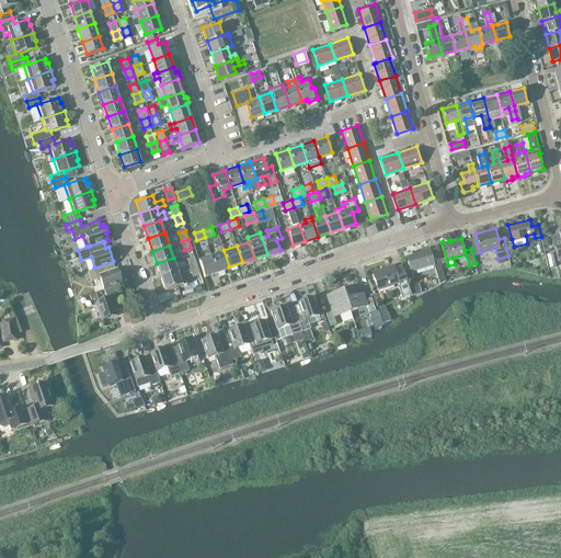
[(434,263),(437,274),(444,272),(441,260),(434,261),(430,246),(420,249),(421,251),(407,255),(411,271),(434,263)]
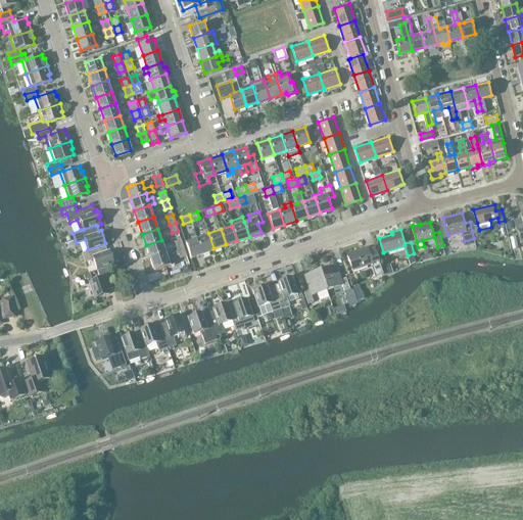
[(208,233),(197,237),(202,252),(214,248),(208,233)]
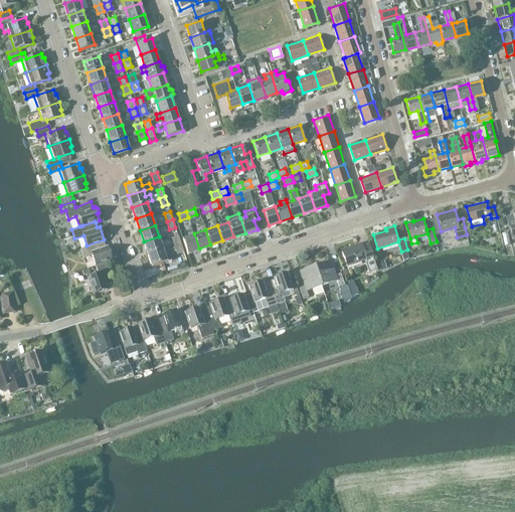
[(502,244),(511,241),(507,229),(498,232),(502,244)]
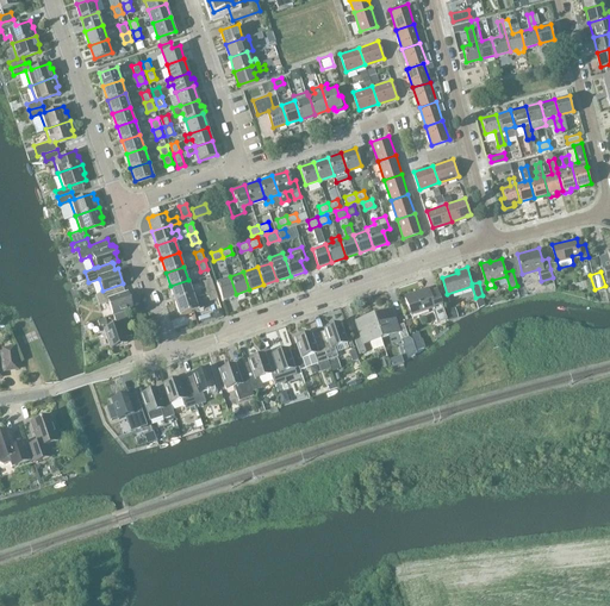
[(225,279),(216,281),(222,299),(236,294),(230,276),(225,279)]
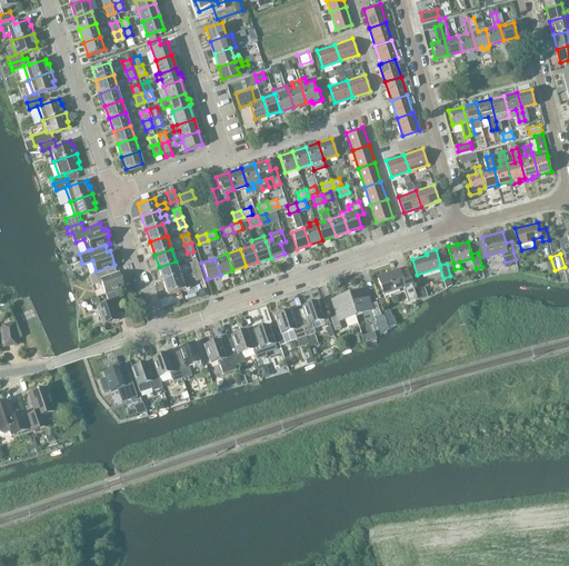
[(192,269),(199,268),(197,259),(190,260),(192,269)]
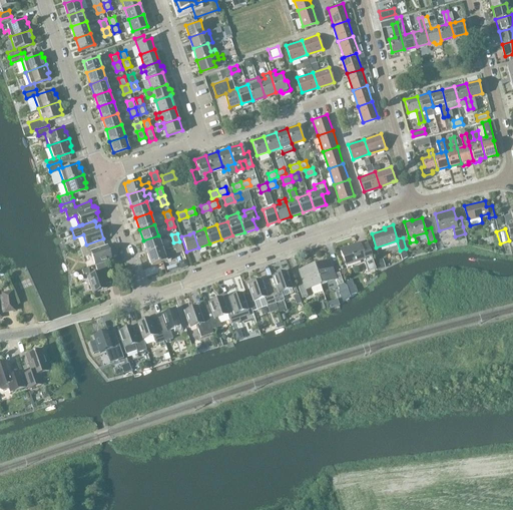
[(158,235),(143,240),(147,252),(162,247),(158,235)]
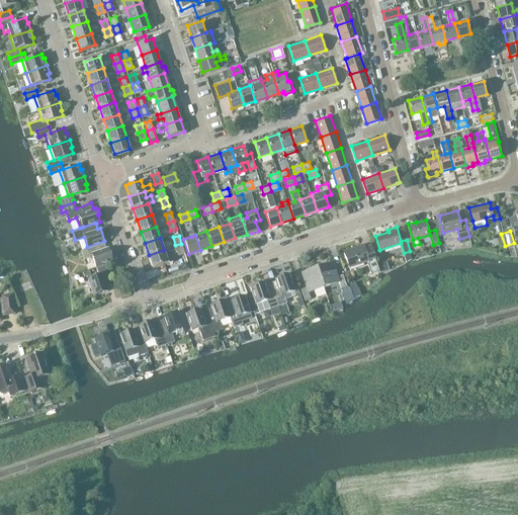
[(87,247),(81,249),(84,258),(92,255),(96,266),(105,263),(113,260),(108,246),(106,247),(104,241),(87,247)]
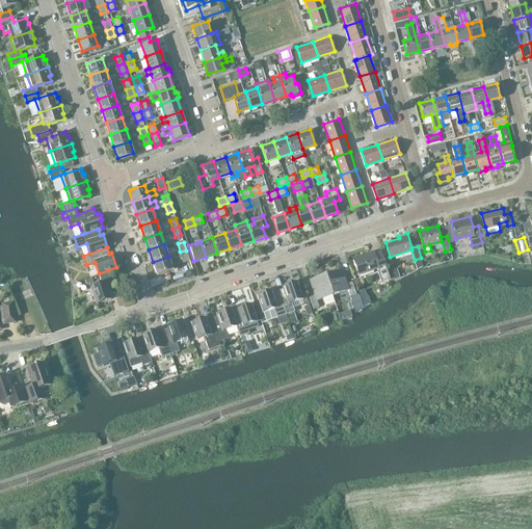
[(186,250),(180,252),(183,260),(189,259),(186,250)]
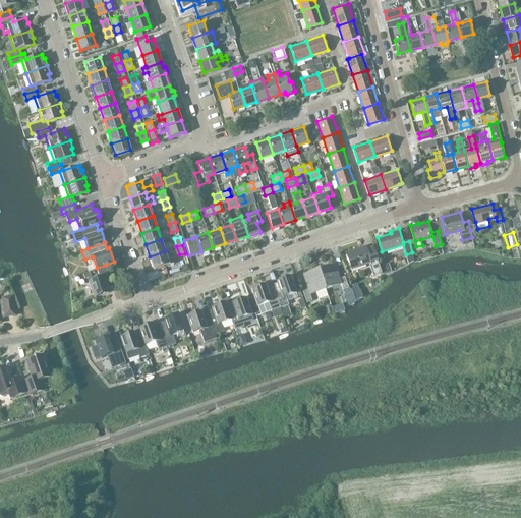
[(346,252),(351,268),(369,262),(370,265),(372,274),(381,272),(372,246),(366,248),(365,246),(346,252)]
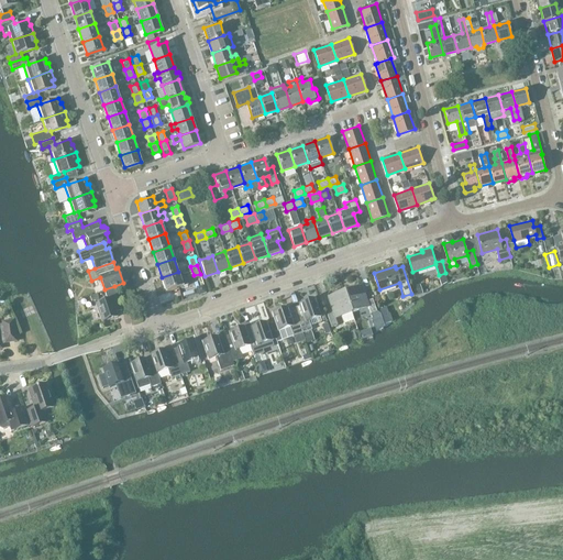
[(178,272),(162,277),(165,289),(183,284),(188,282),(186,275),(179,277),(178,272)]
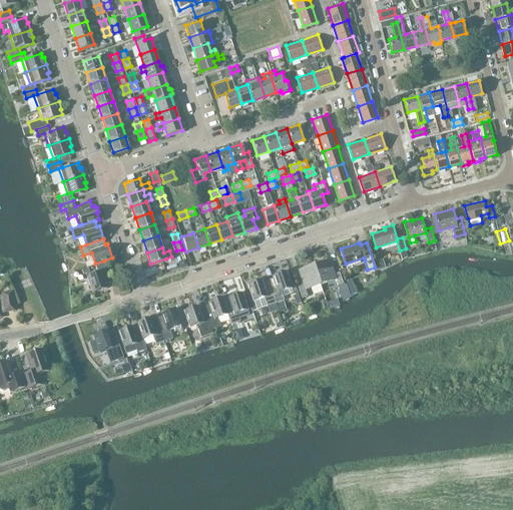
[(334,273),(330,259),(314,264),(321,283),(336,278),(338,284),(343,282),(339,271),(334,273)]
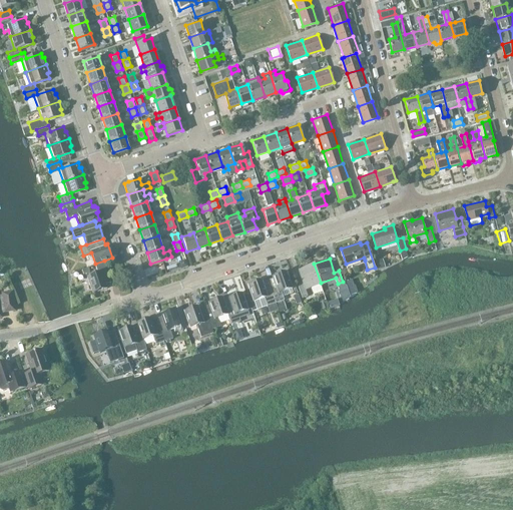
[(97,271),(87,275),(92,291),(106,286),(105,283),(111,281),(104,261),(95,264),(97,271)]
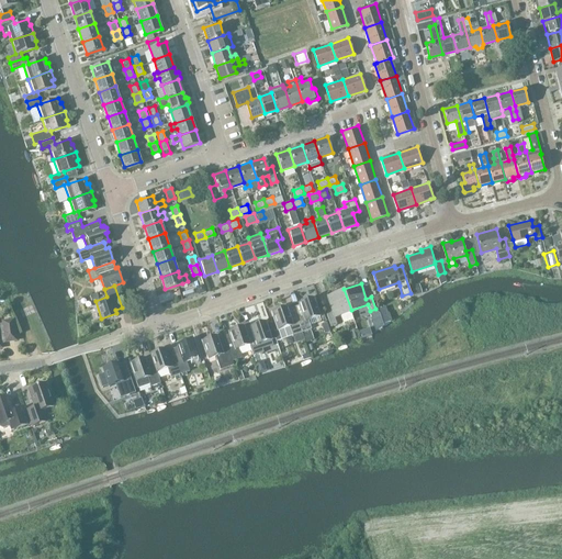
[(351,310),(344,289),(327,294),(333,310),(326,312),(330,324),(337,322),(335,315),(341,313),(344,322),(355,317),(351,310)]
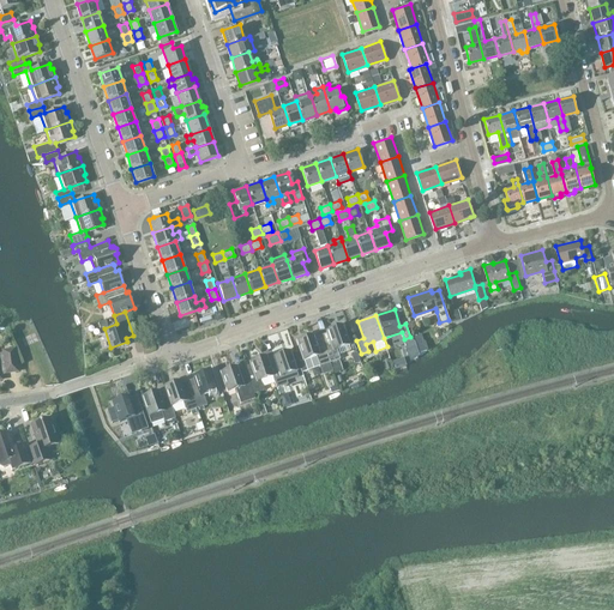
[(320,333),(330,360),(339,356),(336,346),(349,342),(343,322),(335,325),(332,324),(329,325),(327,327),(326,328),(326,331),(320,333)]
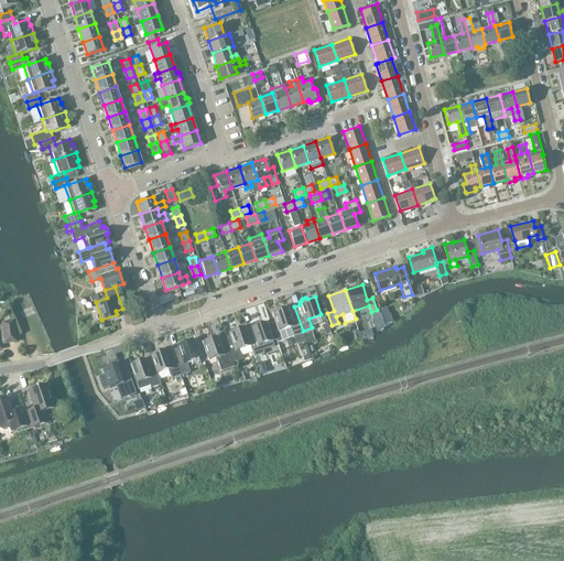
[(281,338),(294,334),(303,331),(294,306),(289,308),(288,305),(286,305),(285,304),(284,303),(280,305),(279,306),(280,309),(272,311),(279,328),(281,338)]
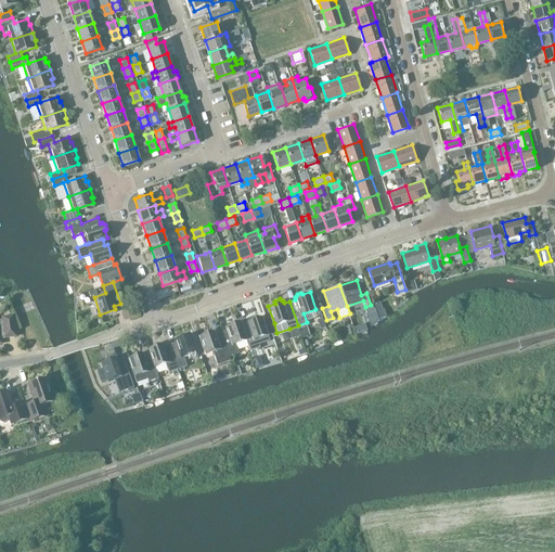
[(371,305),(365,307),(370,320),(378,317),(375,308),(371,305)]
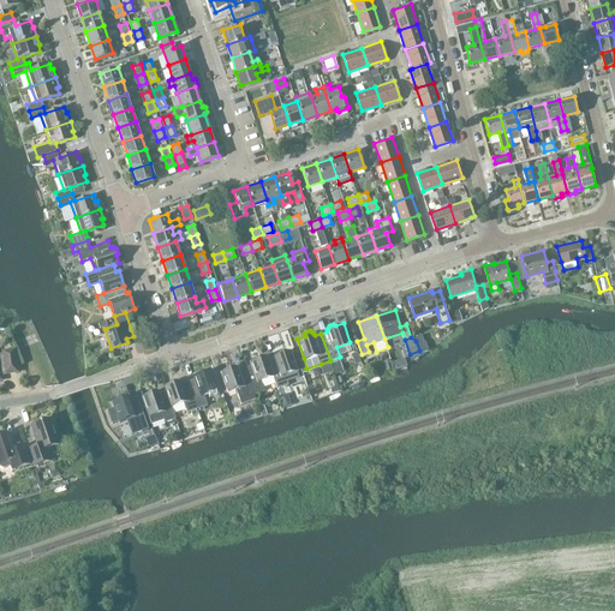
[(0,377),(1,377),(0,370),(6,369),(7,371),(17,369),(15,348),(4,349),(4,354),(0,354),(0,377)]
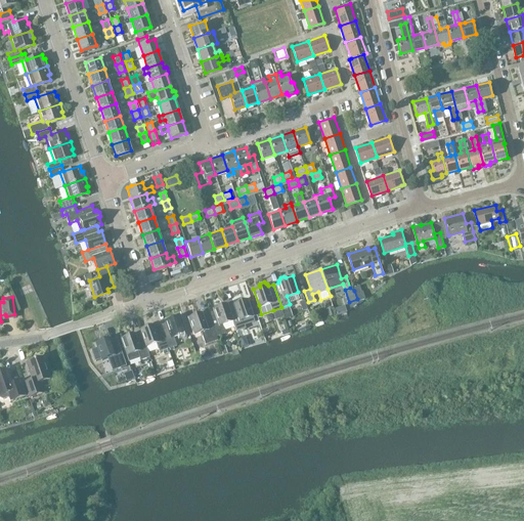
[(233,305),(228,306),(232,318),(231,319),(235,330),(245,327),(242,317),(253,313),(248,298),(232,303),(233,305)]
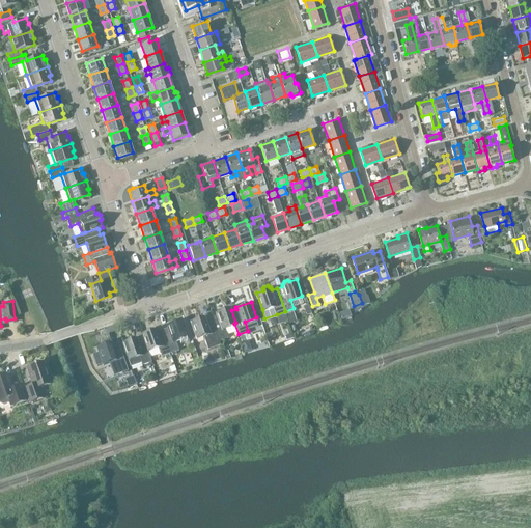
[(216,313),(212,315),(219,338),(227,335),(224,327),(234,324),(235,323),(231,310),(230,306),(223,309),(223,307),(221,307),(217,308),(216,309),(217,311),(216,311),(216,313)]
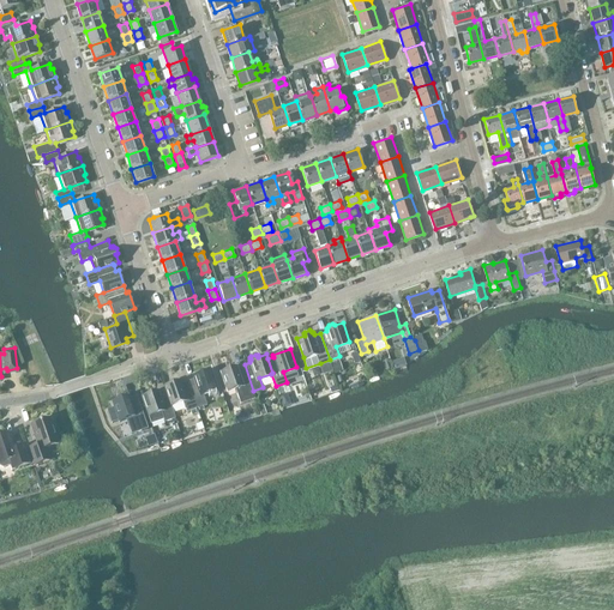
[(238,364),(221,369),(227,388),(235,386),(240,402),(254,397),(253,391),(245,364),(238,367),(238,364)]
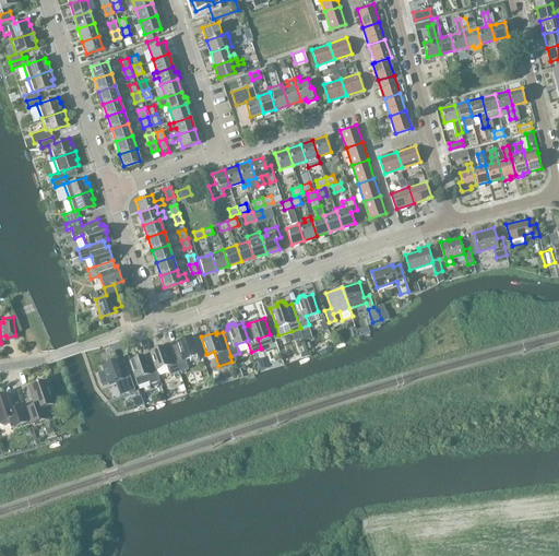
[(177,343),(170,345),(179,369),(188,366),(185,356),(198,353),(191,335),(185,338),(183,336),(182,335),(178,338),(177,339),(177,340),(176,341),(177,343)]
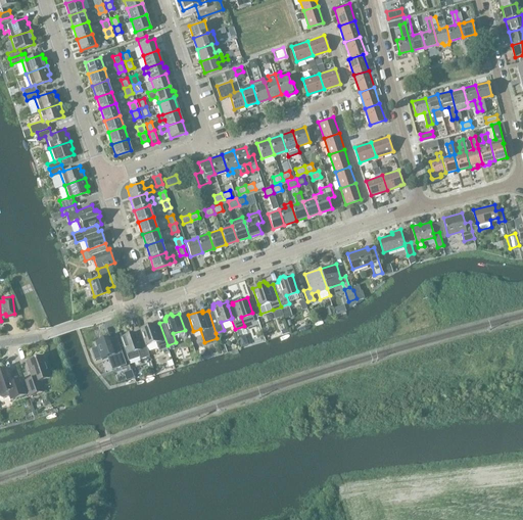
[(146,325),(140,327),(141,331),(145,343),(146,343),(156,339),(158,347),(168,345),(159,323),(154,325),(154,322),(153,323),(152,322),(151,321),(147,322),(146,324),(146,325)]
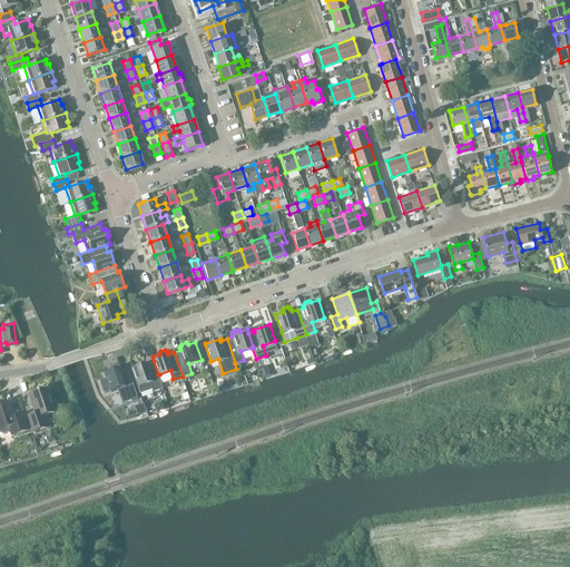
[(147,361),(133,367),(140,391),(153,387),(153,389),(163,385),(159,374),(158,374),(154,361),(148,363),(147,361)]
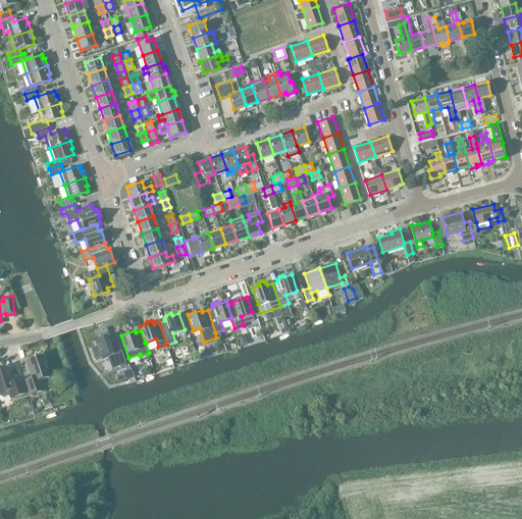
[(97,346),(91,348),(95,359),(112,353),(116,366),(125,363),(116,335),(110,338),(109,335),(95,341),(97,346)]
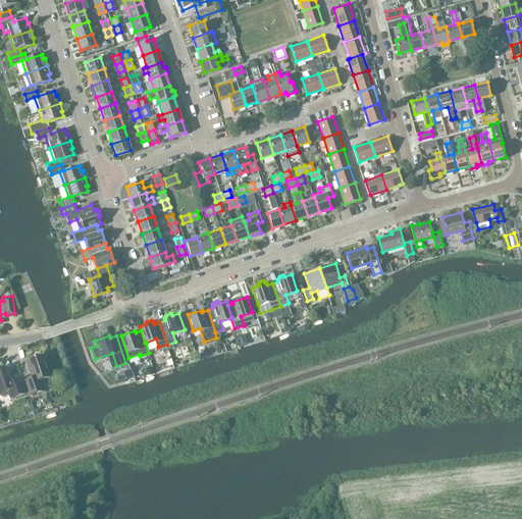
[(33,376),(24,379),(30,393),(43,388),(39,378),(50,374),(43,354),(27,359),(33,376)]
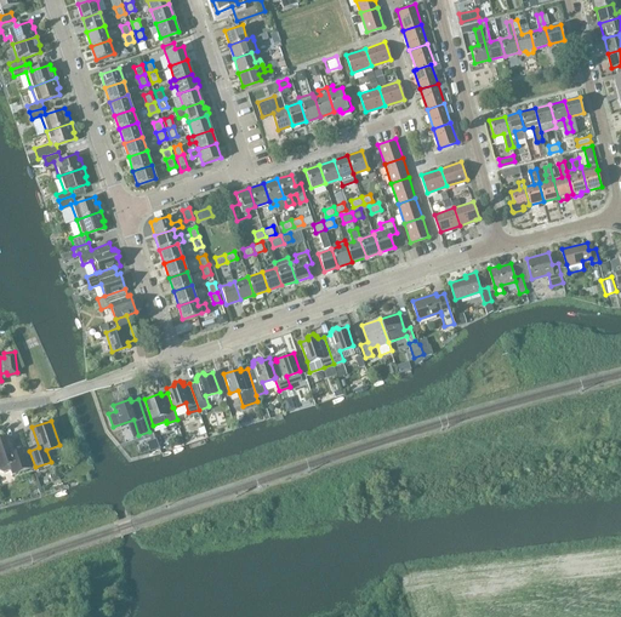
[(0,466),(1,468),(5,470),(12,467),(13,472),(29,466),(24,449),(15,452),(9,434),(4,436),(1,435),(0,434),(0,466)]
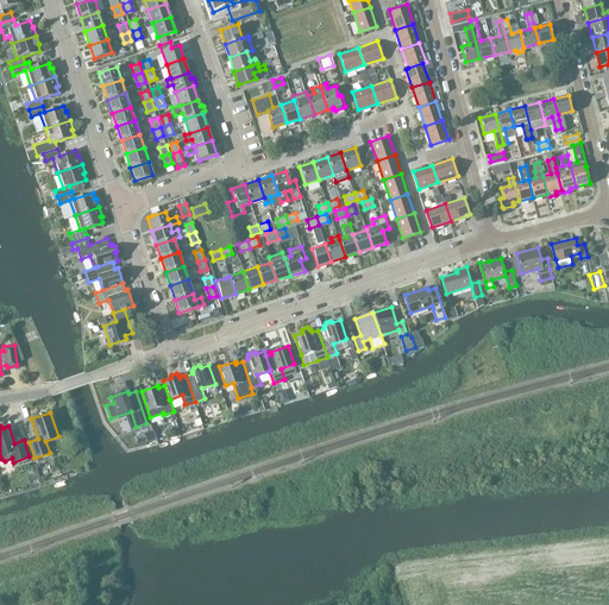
[(152,429),(144,432),(146,441),(148,440),(155,439),(156,438),(152,429)]
